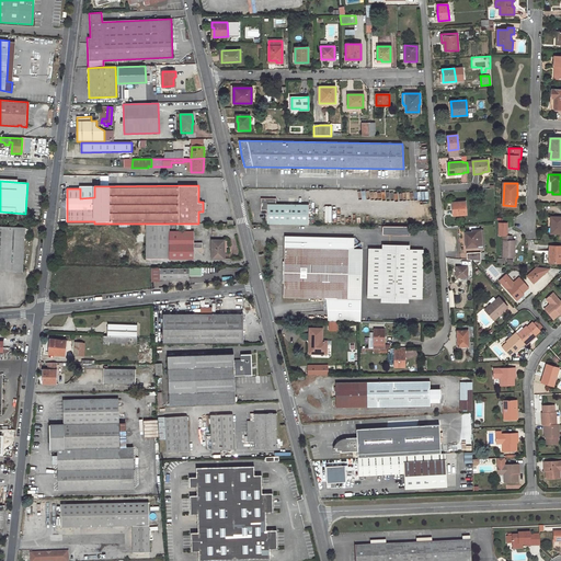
[(80,186),(80,189),(80,198),(94,197),(94,186),(80,186)]
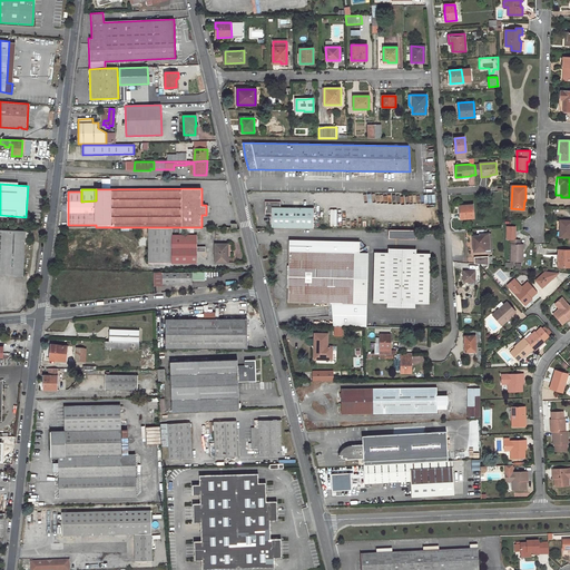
[(272,227),(313,228),(314,207),(281,207),(281,202),(265,202),(265,206),(267,206),(266,207),(266,208),(265,208),(265,214),(272,214),(272,227)]
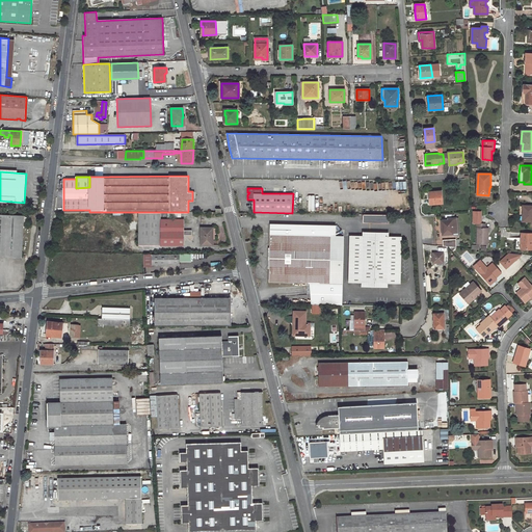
[(442,191),(429,192),(430,197),(430,204),(443,204),(442,191)]
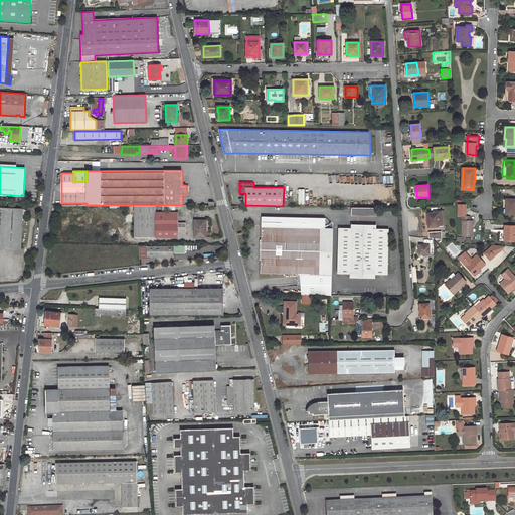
[(506,206),(506,214),(514,214),(514,198),(506,198),(506,206)]
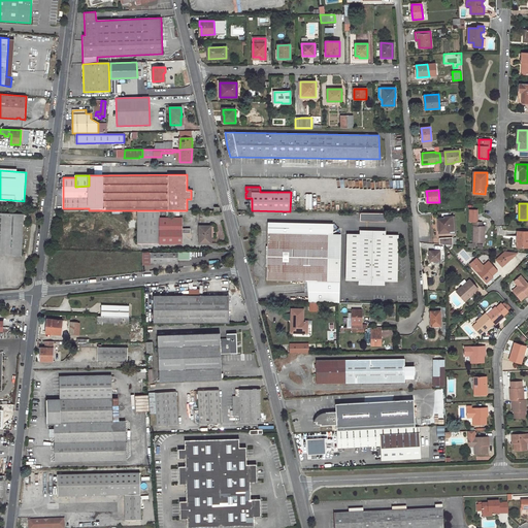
[(473,222),(473,242),(484,242),(485,227),(482,227),(482,222),(477,222),(477,209),(469,209),(469,222),(473,222)]
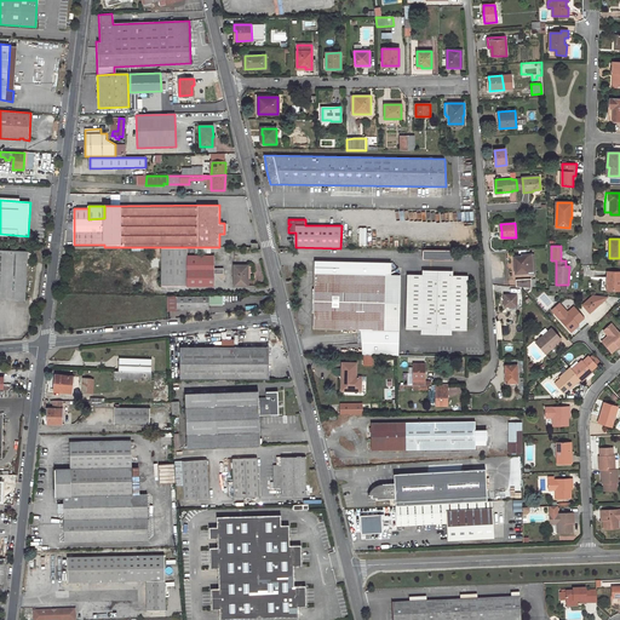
[(162,287),(187,286),(214,286),(214,274),(223,274),(223,268),(214,268),(214,254),(187,254),(187,247),(162,247),(162,287)]
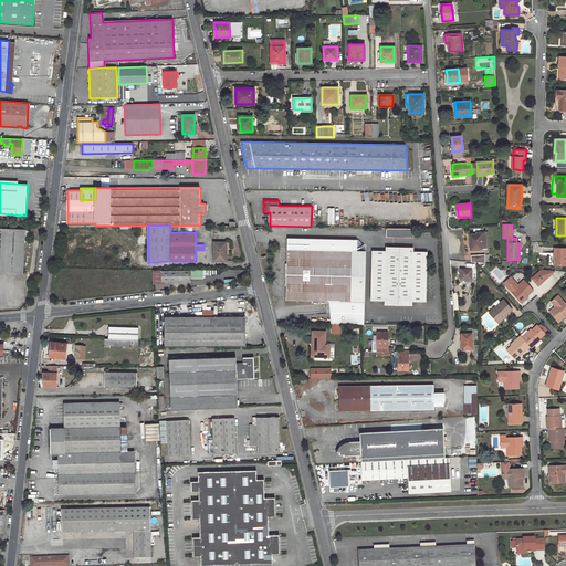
[(0,228),(0,271),(23,273),(25,238),(30,238),(30,230),(0,228)]
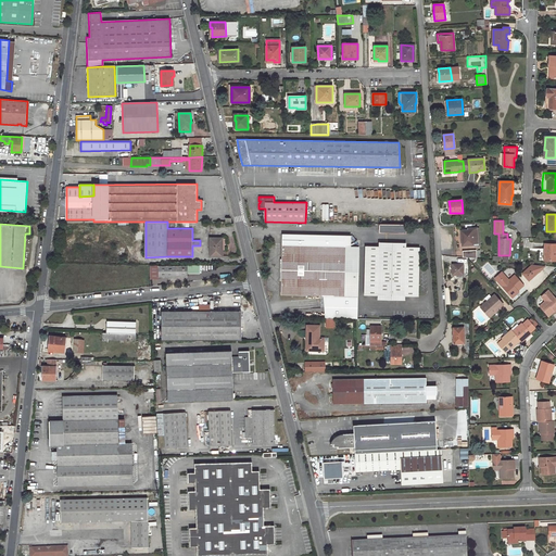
[(406,232),(407,224),(380,224),(380,232),(406,232)]
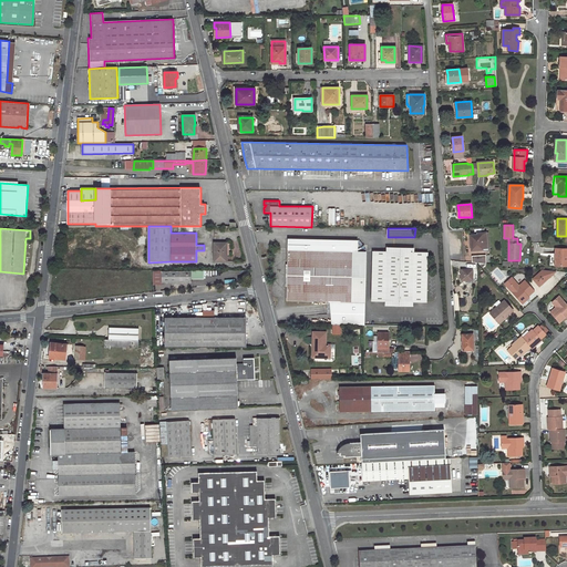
[(486,233),(477,233),(478,235),(470,235),(471,244),(471,250),(487,249),(486,233)]
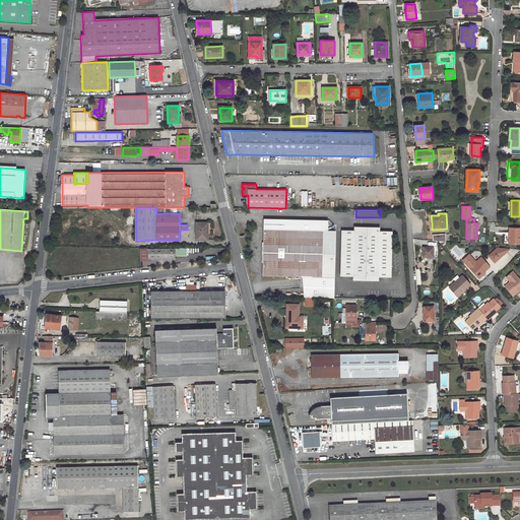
[(333,298),(335,298),(336,231),(328,231),(323,231),(323,219),(264,218),(264,229),(264,250),(263,275),(303,276),(304,297),(306,298),(312,298),(333,298)]
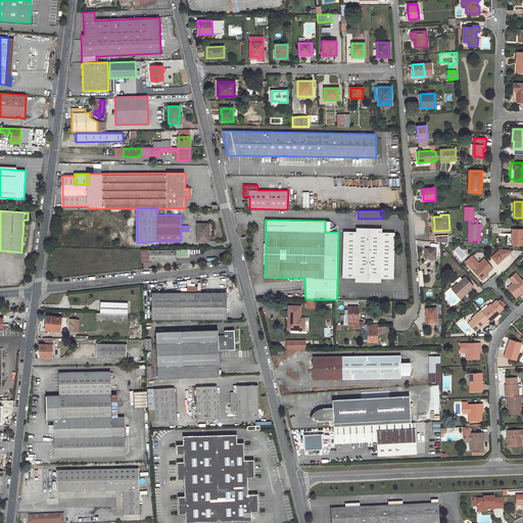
[(209,224),(197,224),(197,241),(209,241),(209,224)]
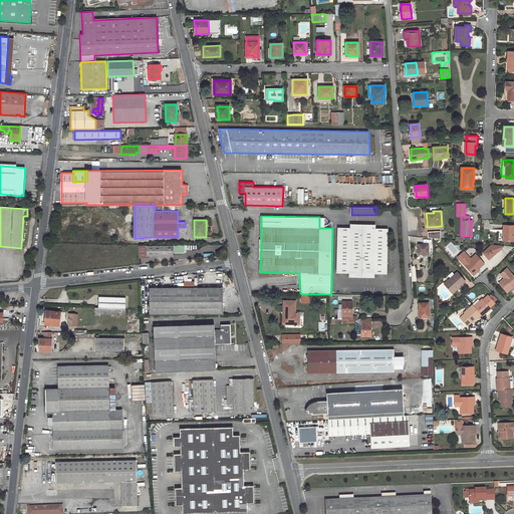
[(349,277),(360,277),(362,274),(364,277),(374,277),(374,273),(388,274),(389,228),(375,228),(375,224),(365,224),(363,226),(360,224),(351,224),(350,227),(338,227),(337,272),(349,273),(349,277)]
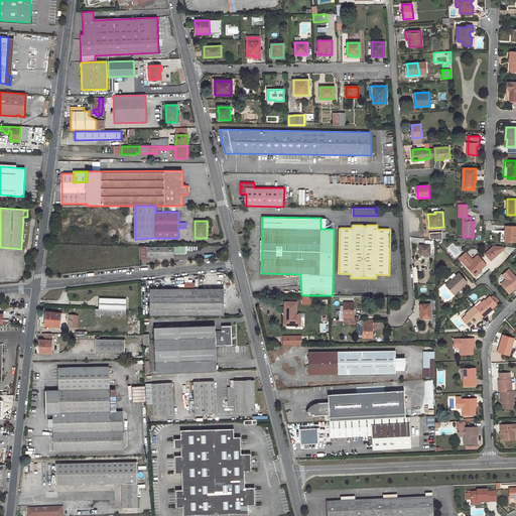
[(505,234),(505,242),(515,242),(515,226),(505,226),(505,234)]
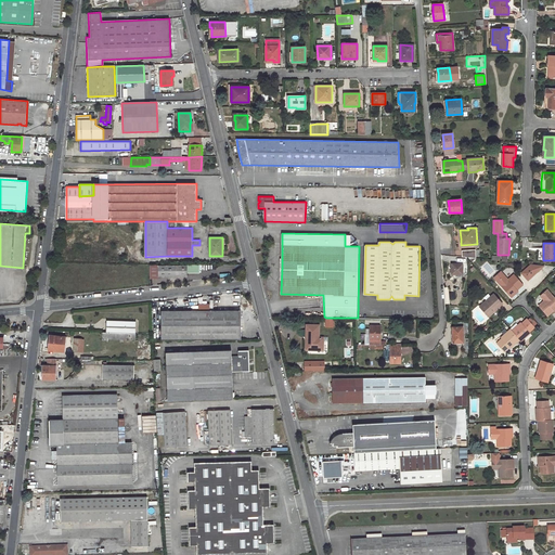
[(457,278),(457,274),(462,274),(463,265),(452,265),(452,269),(452,274),(452,275),(452,276),(454,278),(457,278)]
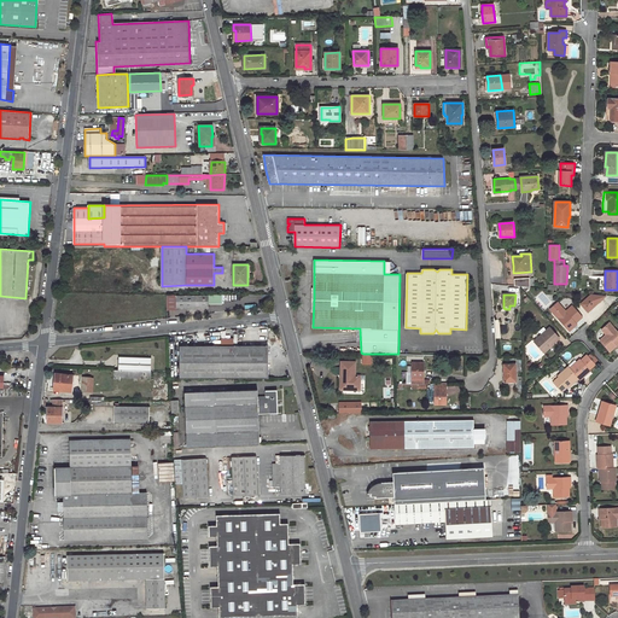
[(222,301),(222,296),(167,296),(168,310),(178,310),(178,308),(209,308),(209,301),(222,301)]
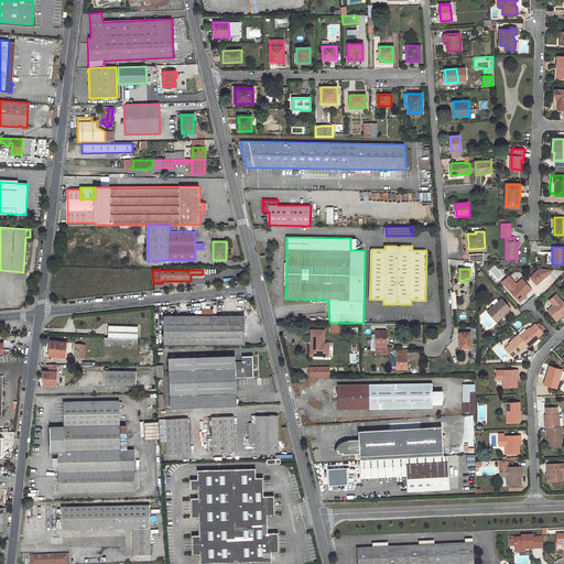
[(523,299),(522,297),(531,289),(522,279),(514,285),(511,281),(505,285),(519,302),(523,299)]
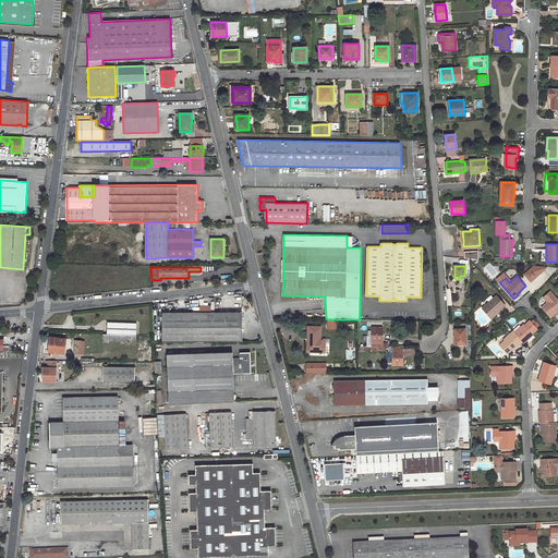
[(557,300),(549,291),(544,296),(548,301),(541,307),(550,317),(555,313),(557,311),(557,300)]
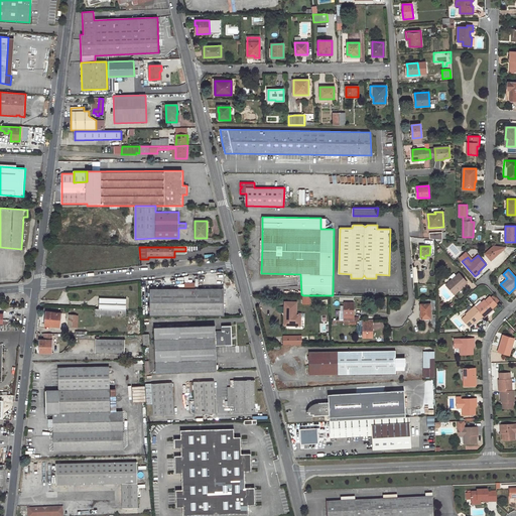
[(459,273),(445,285),(454,294),(467,282),(459,273)]
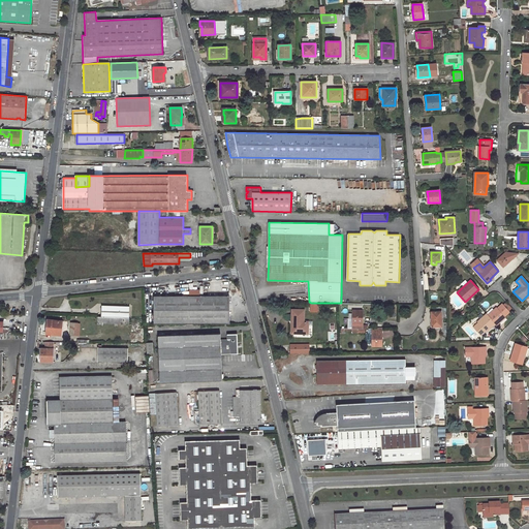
[(229,297),(154,297),(154,323),(229,323),(229,297)]
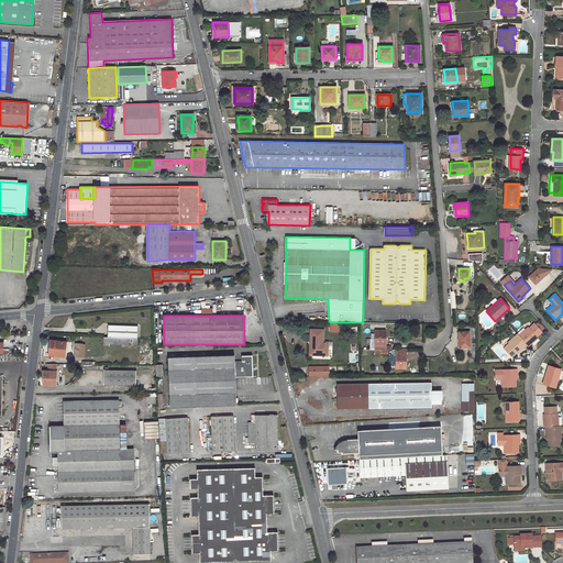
[(528,327),(519,335),(527,345),(528,346),(537,339),(536,338),(542,332),(534,323),(529,328),(528,327)]
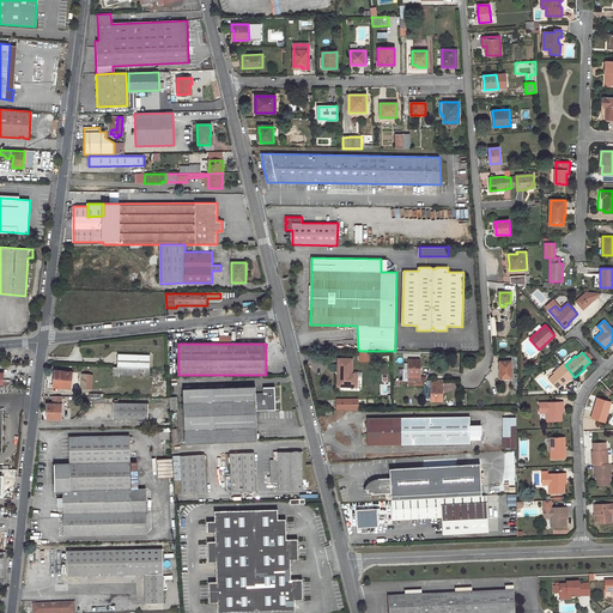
[(150,369),(151,356),(117,354),(117,368),(150,369)]
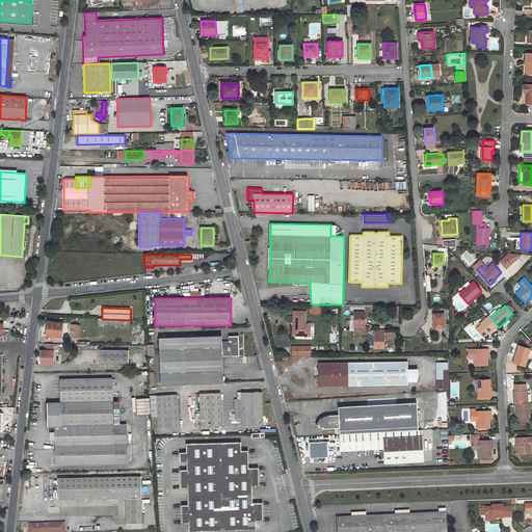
[(293,324),(293,335),(310,335),(310,323),(306,323),(306,312),(294,312),(293,324)]
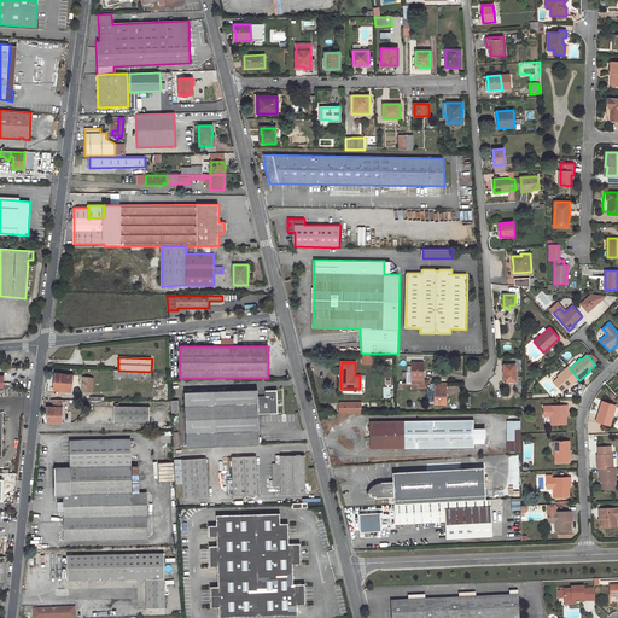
[(424,362),(419,362),(413,362),(412,383),(424,383),(424,373),(424,362)]
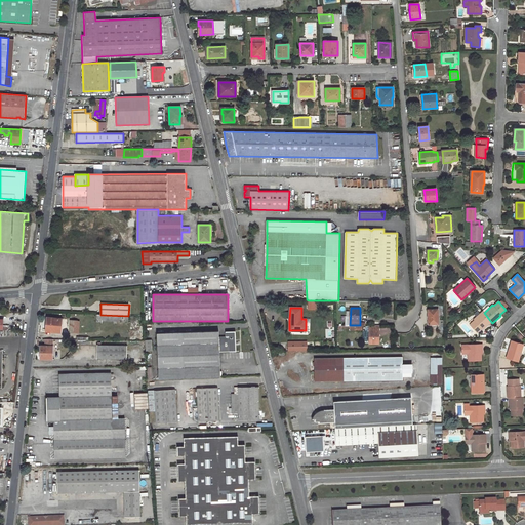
[(434,326),(434,324),(439,324),(438,309),(428,309),(428,319),(429,324),(428,324),(428,327),(434,326)]
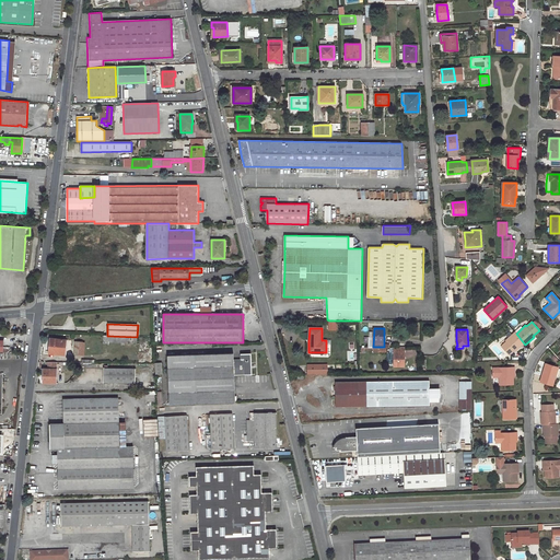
[(506,342),(501,347),(509,356),(515,349),(516,350),(524,343),(516,334),(514,333),(505,340),(506,342)]
